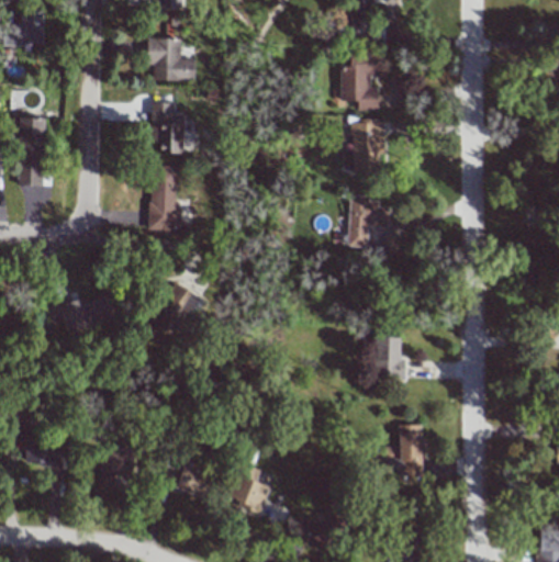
[(182,10),(182,0),(160,0),(160,9),(182,10)]
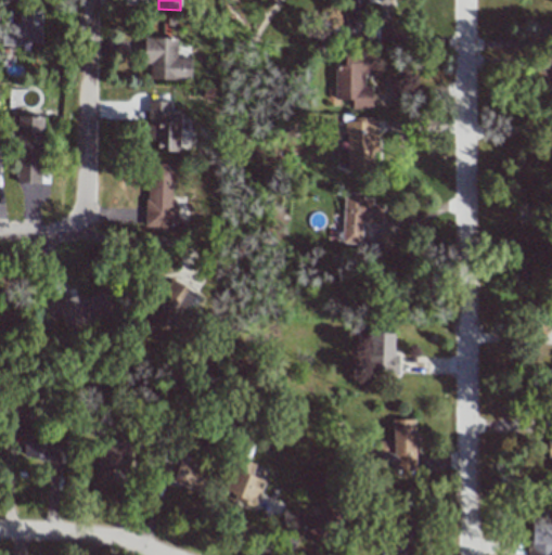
[(356,37),(356,15),(367,15),(367,0),(344,0),(344,13),(334,13),(333,37),(356,37)]
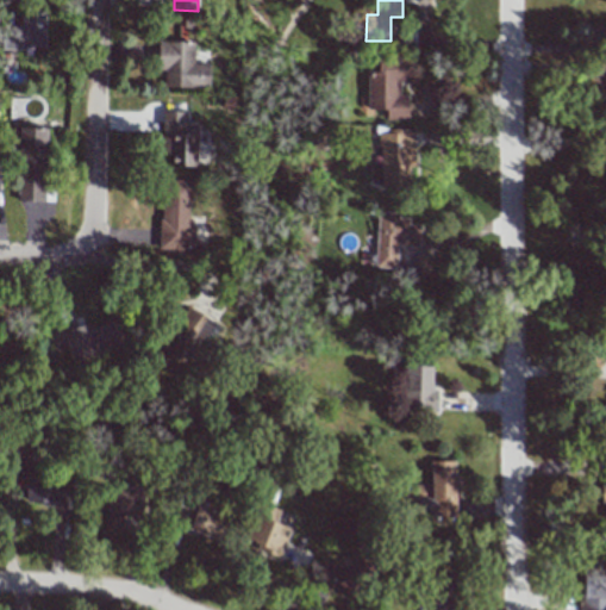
[(49,11),(24,11),(24,29),(5,27),(5,48),(48,49),(49,11)]
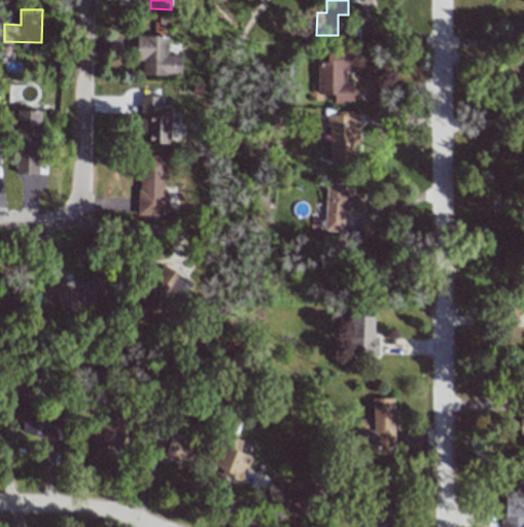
[(170,36),(139,36),(139,61),(144,61),(144,75),(183,76),(184,56),(170,55),(170,36)]
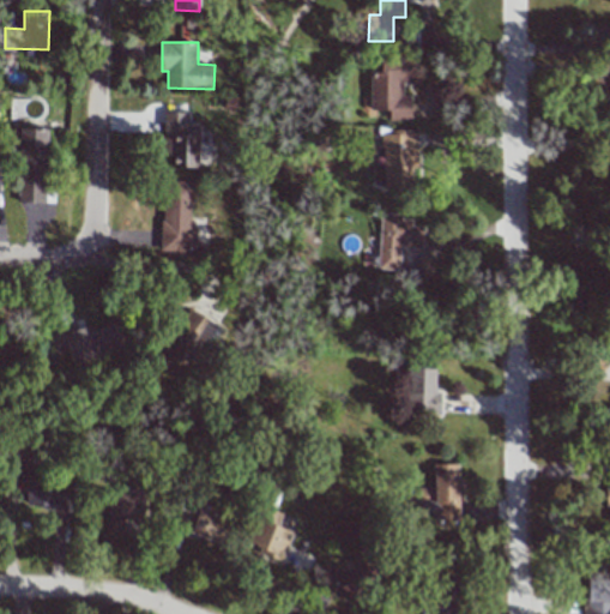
[(414,121),(414,96),(405,96),(405,83),(416,83),(416,59),(384,59),(384,72),(372,72),(372,109),(391,109),(391,121),(414,121)]
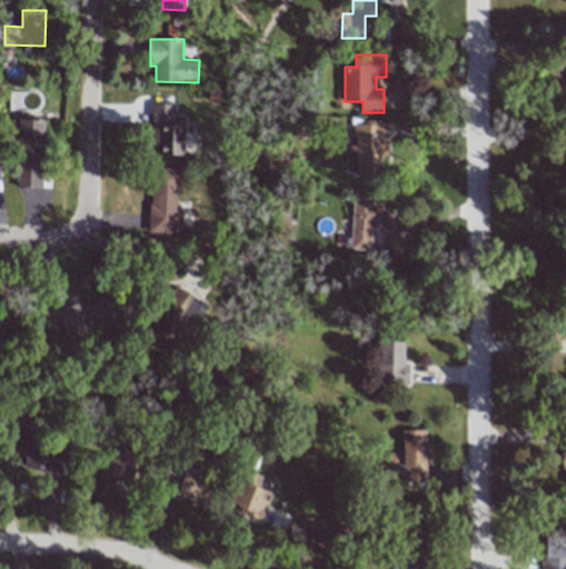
[(154,143),(162,143),(162,155),(186,156),(187,116),(176,116),(176,105),(155,103),(154,143)]
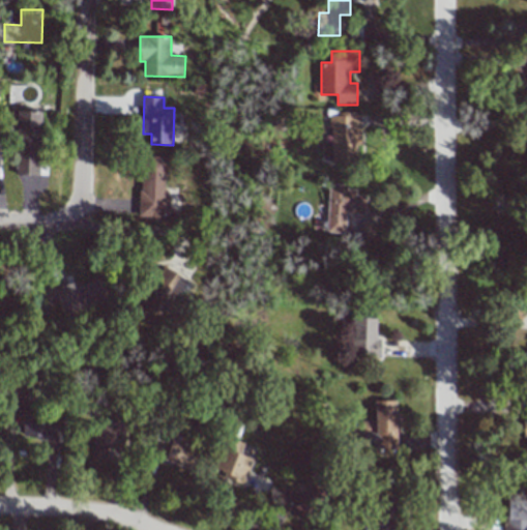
[(42,112),(20,111),(18,174),(41,175),(42,112)]
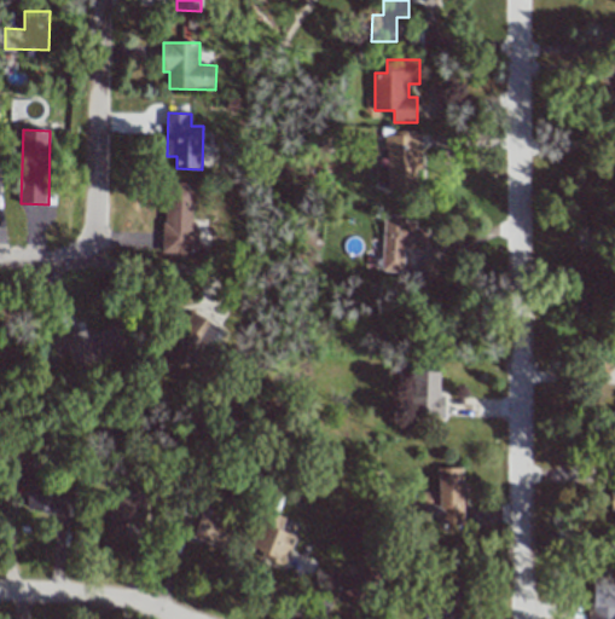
[(389,190),(418,189),(418,168),(423,168),(422,132),(388,132),(389,190)]
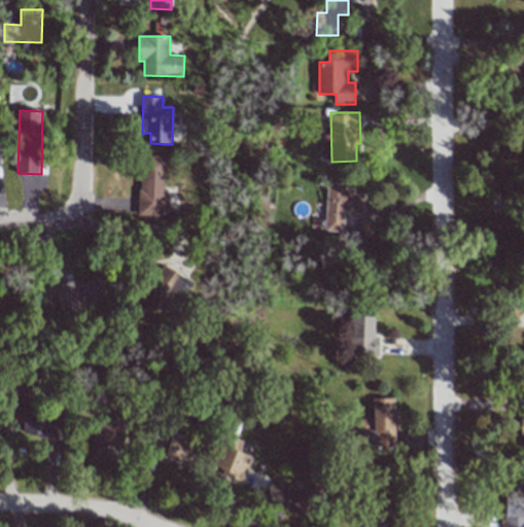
[(168,156),(142,155),(141,215),(170,216),(171,195),(167,194),(168,156)]
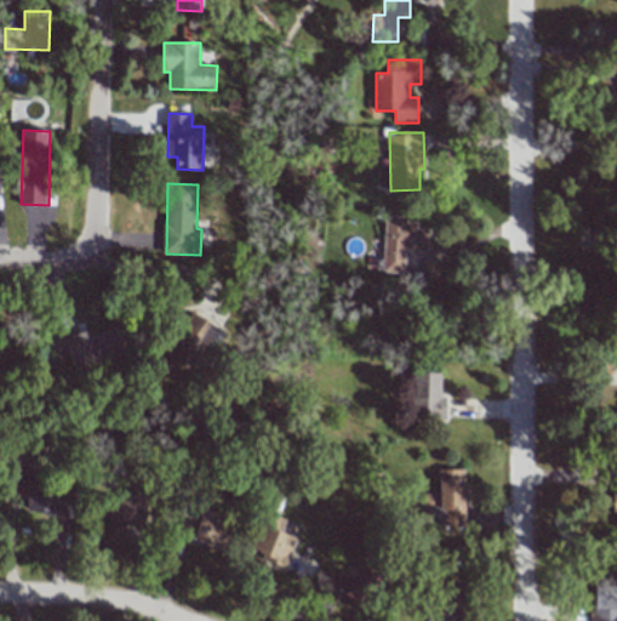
[(406,250),(430,251),(430,229),(420,228),(420,217),(387,216),(384,272),(406,272),(406,250)]
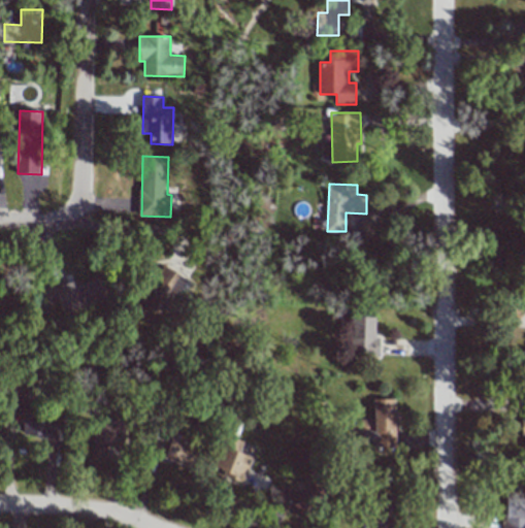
[(194,283),(163,265),(136,312),(158,325),(181,286),(190,292),(194,283)]
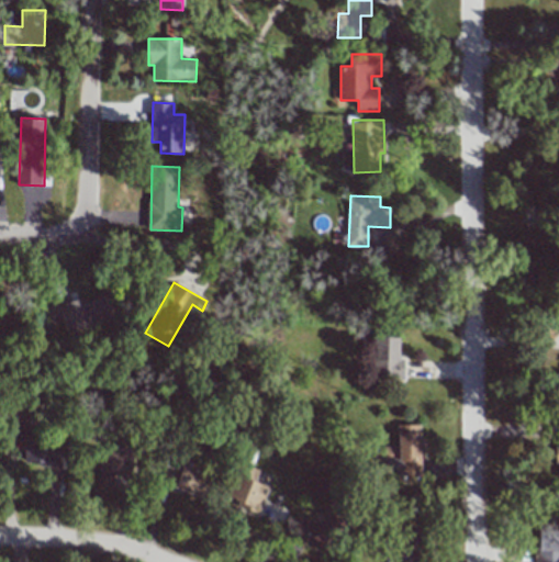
[(59,305),(68,334),(119,318),(111,294),(84,302),(82,299),(59,305)]
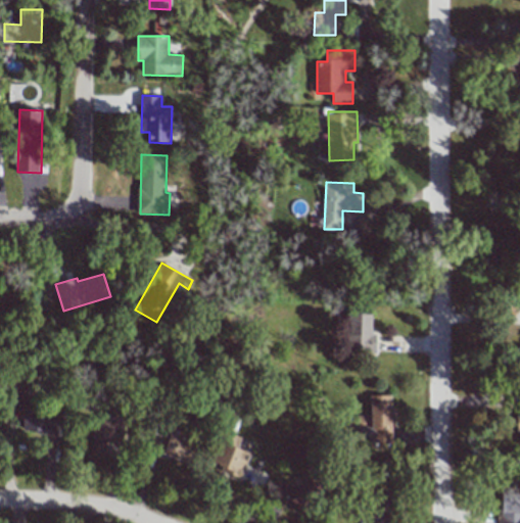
[(374,314),(349,313),(348,352),(377,352),(378,334),(373,334),(374,314)]
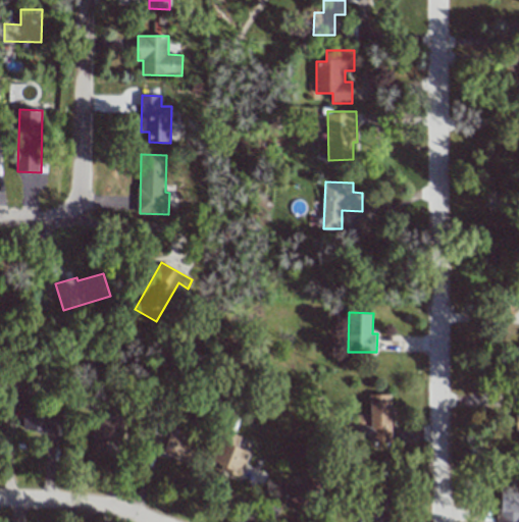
[(393,442),(392,395),(371,395),(371,414),(358,415),(359,438),(373,438),(373,442),(393,442)]
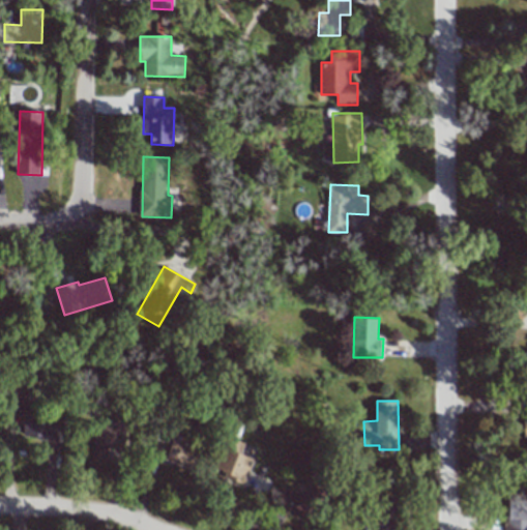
[(24,437),(56,438),(57,417),(25,416),(24,437)]
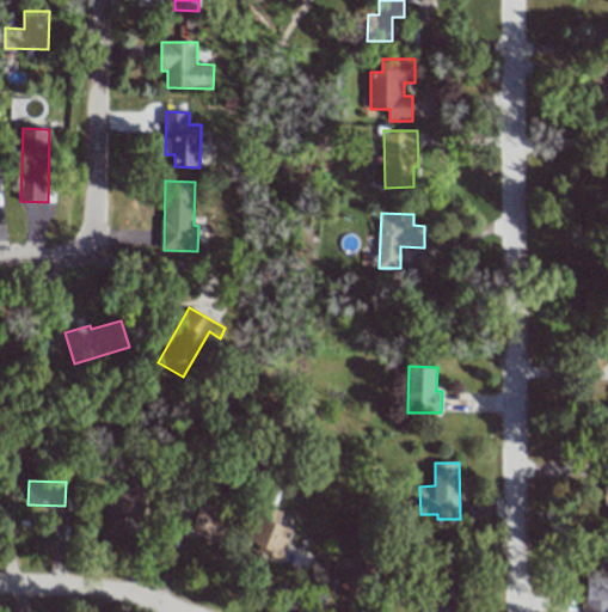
[(146,489),(110,488),(109,533),(129,534),(130,519),(145,519),(146,489)]
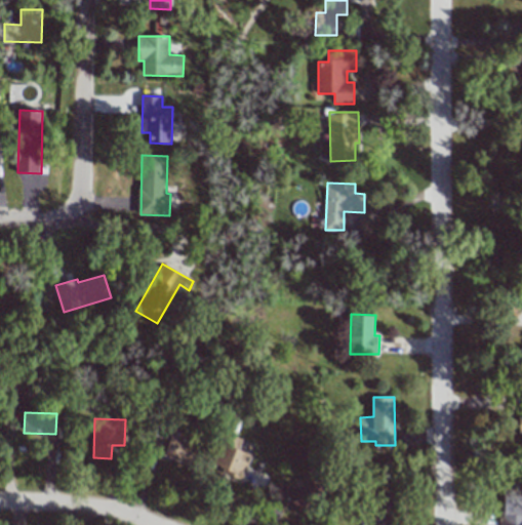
[(194,467),(201,444),(157,430),(150,451),(194,467)]
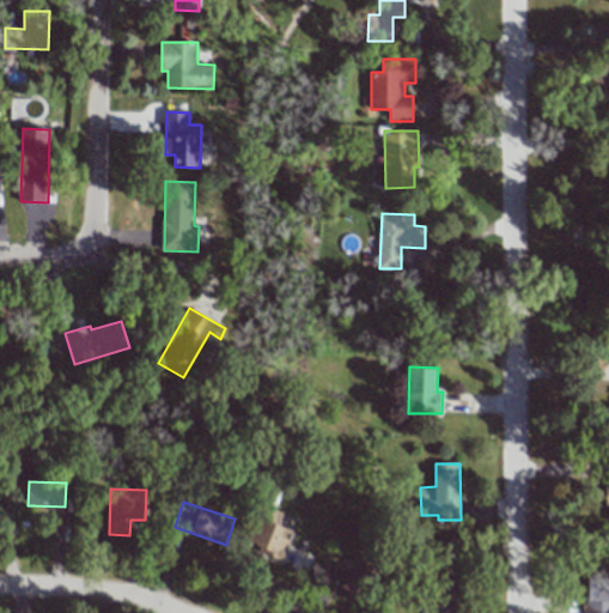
[(249,541),(262,546),(260,552),(285,560),(296,530),(280,526),(285,511),(263,504),(249,541)]
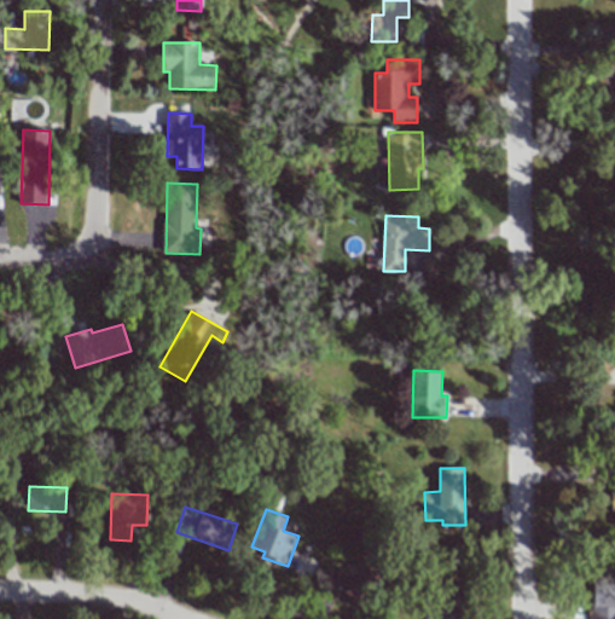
[(321,591),(366,606),(377,568),(352,560),(348,573),(329,568),(321,591)]
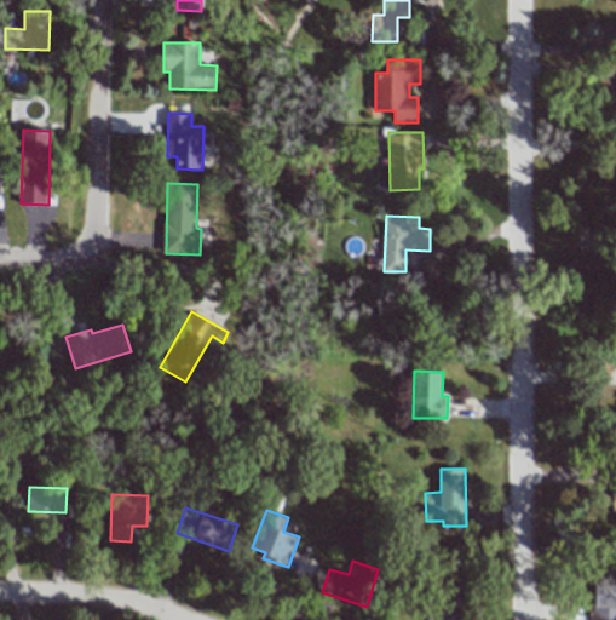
[(591,619),(615,619),(615,573),(589,574),(591,619)]
